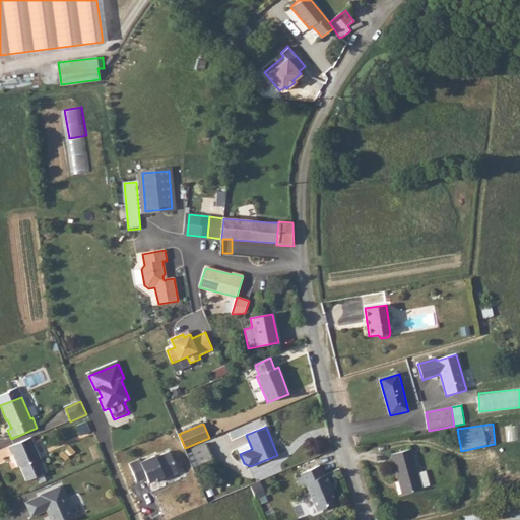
[(31,438),(9,448),(12,456),(13,455),(16,463),(18,462),(26,482),(47,473),(31,438)]
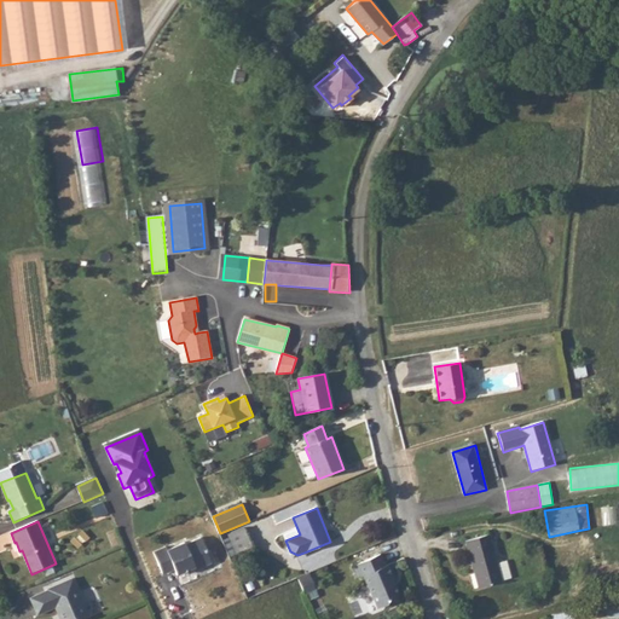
[(229,553),(252,547),(247,528),(225,534),(229,553)]
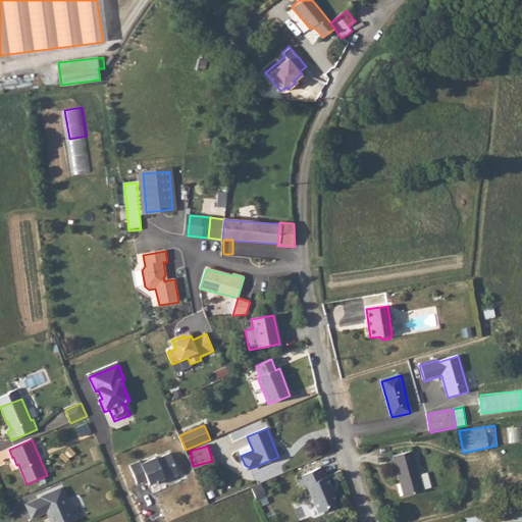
[(412,452),(393,457),(404,498),(424,490),(412,452)]
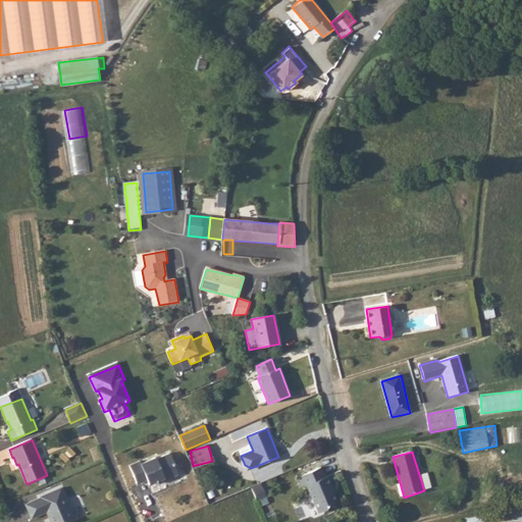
[(129,466),(138,484),(148,480),(150,485),(164,479),(165,480),(178,474),(169,454),(156,460),(156,458),(141,464),(140,462),(129,466)]
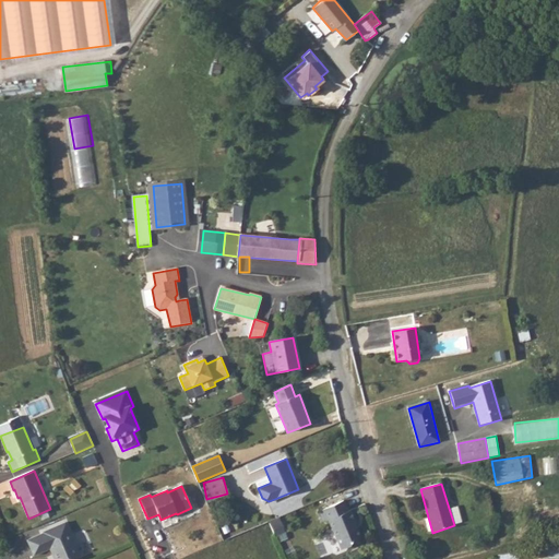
[(344,500),(320,511),(324,522),(329,520),(341,549),(349,546),(351,543),(361,538),(354,521),(356,521),(352,510),(348,511),(344,500)]
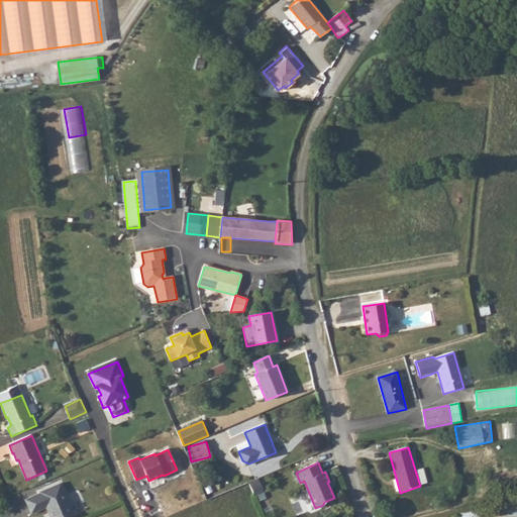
[(420,484),(427,482),(424,468),(417,470),(420,484)]
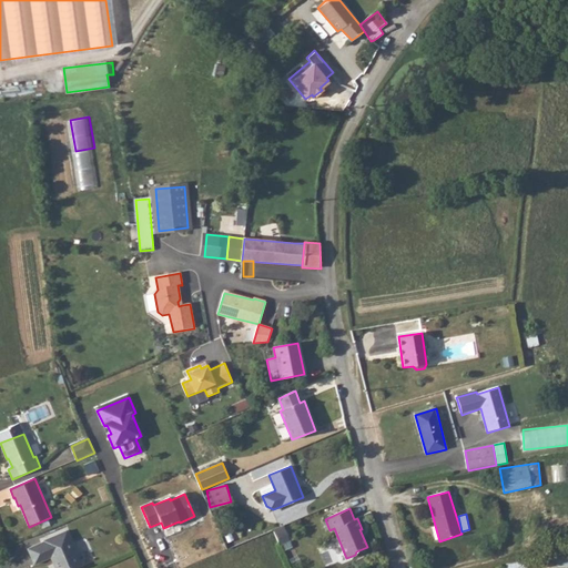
[(44,543),(28,549),(34,566),(51,558),(53,565),(56,564),(57,567),(75,567),(81,566),(68,531),(44,541),(44,543)]
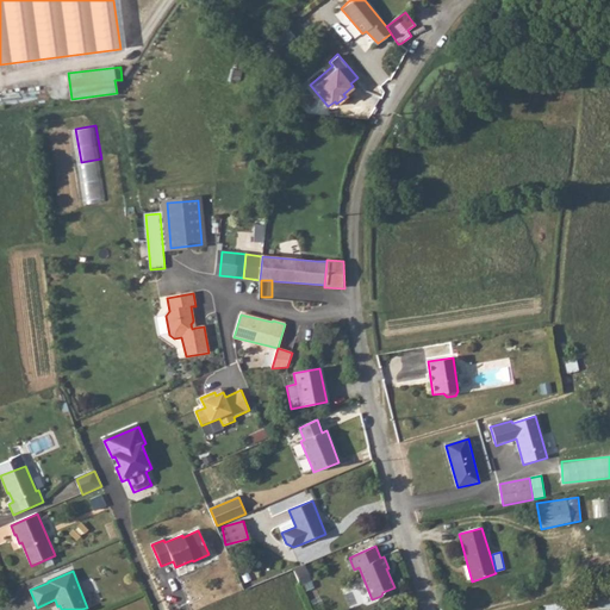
[(307,571),(297,576),(300,586),(311,582),(307,571)]
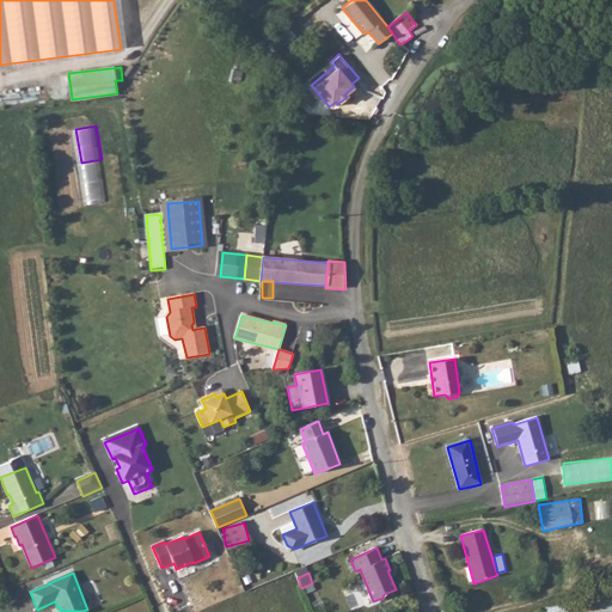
[(611,609),(611,595),(600,597),(600,609),(611,609)]
